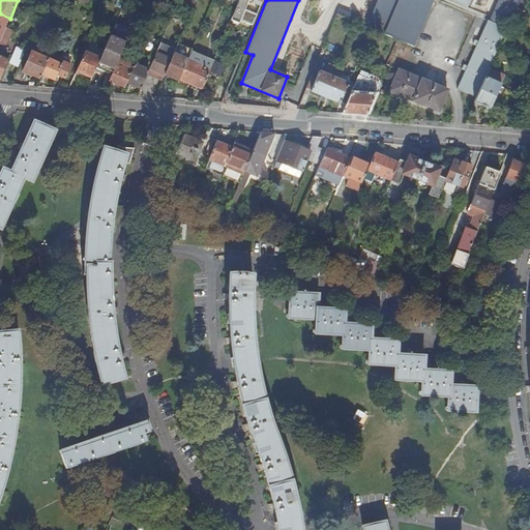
[(379,0),(367,28),(414,48),(434,0),(379,0)]
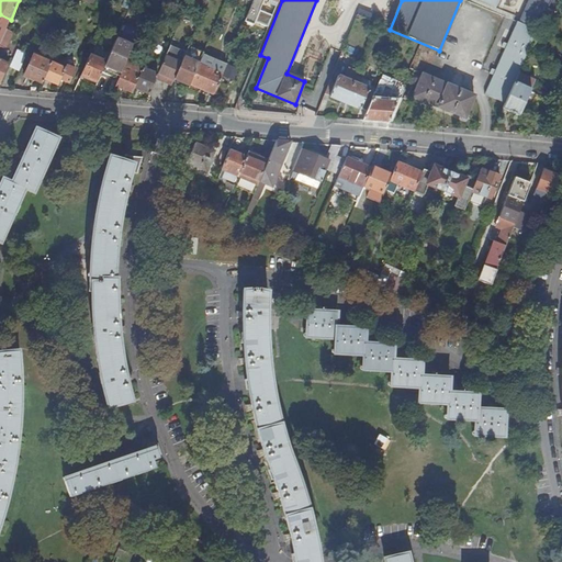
[(529,0),(519,23),(538,31),(544,17),(551,0),(529,0)]
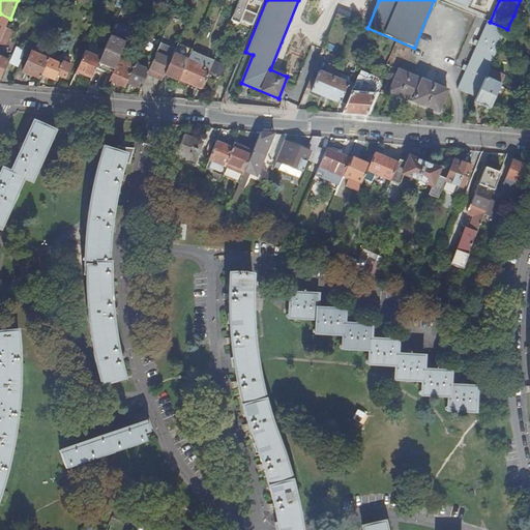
[(529,0),(520,0),(513,16),(528,21),(529,15),(529,0)]
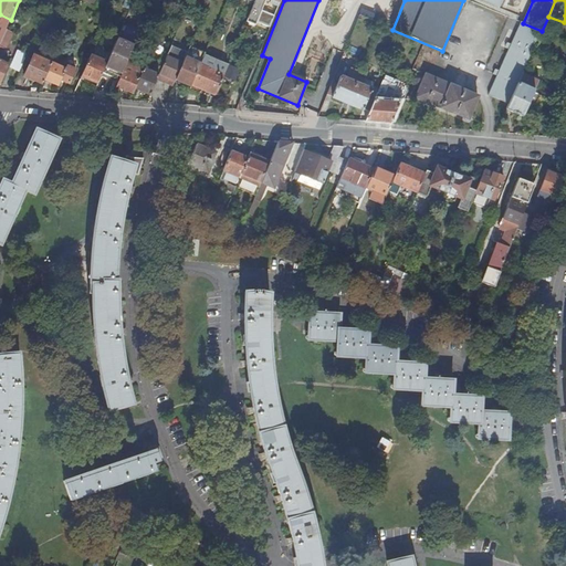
[(0,43),(7,29),(11,20),(0,14),(0,43)]
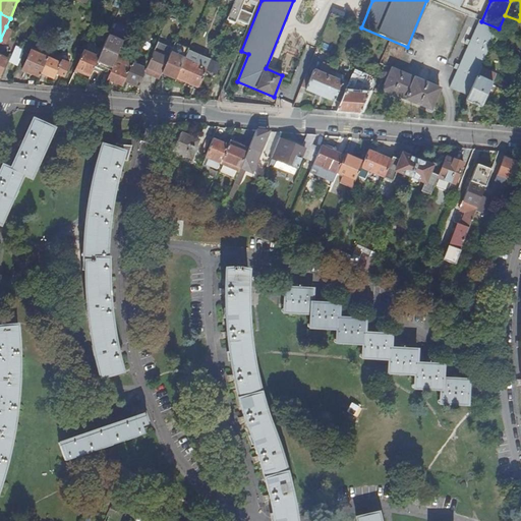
[(481,68),(499,29),(481,21),(480,20),(452,87),(470,94),(481,68)]
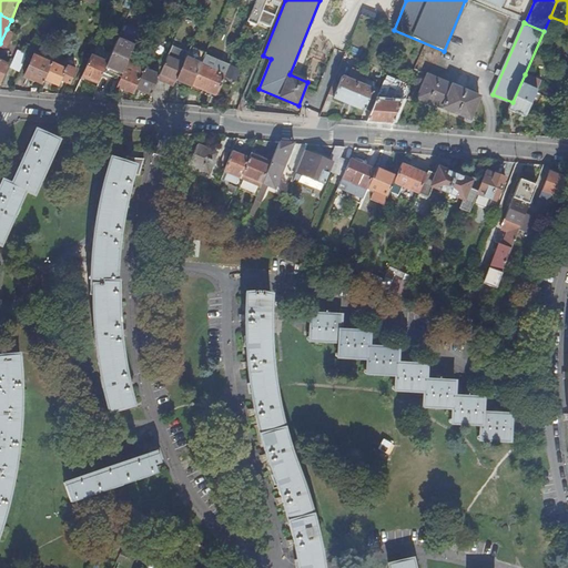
[(0,43),(0,46),(6,49),(13,32),(7,29),(0,43)]
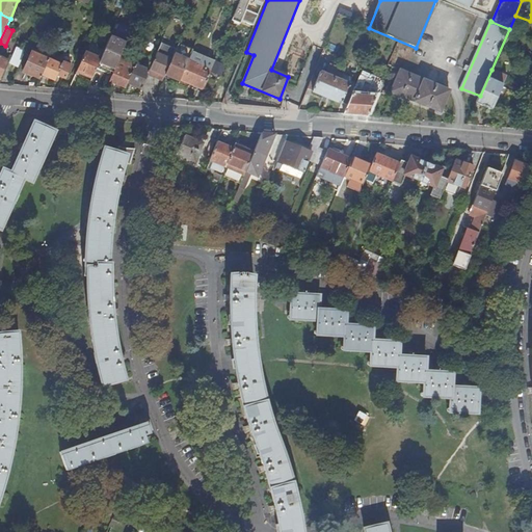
[(101,57),(100,62),(115,69),(116,67),(121,56),(126,44),(110,36),(101,57)]
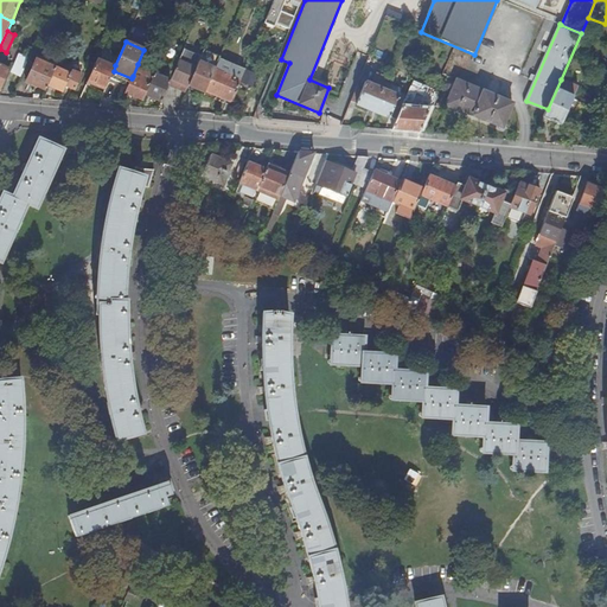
[(0,90),(10,69),(0,64),(0,59),(4,62),(7,52),(6,52),(0,49),(0,90)]
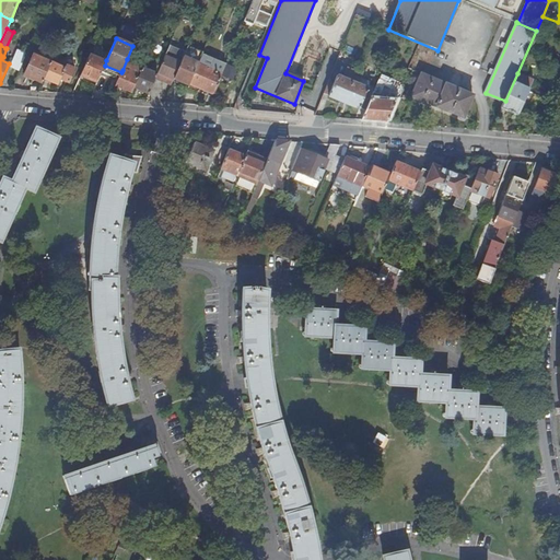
[(167,51),(158,73),(156,77),(172,84),(175,78),(183,58),(167,51)]
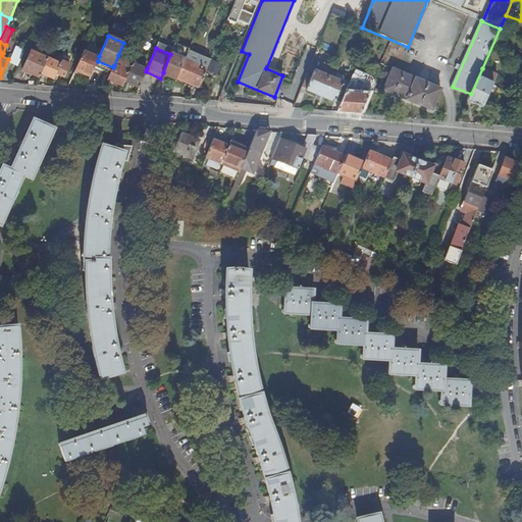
[(85,50),(75,70),(90,76),(98,61),(99,56),(85,50)]
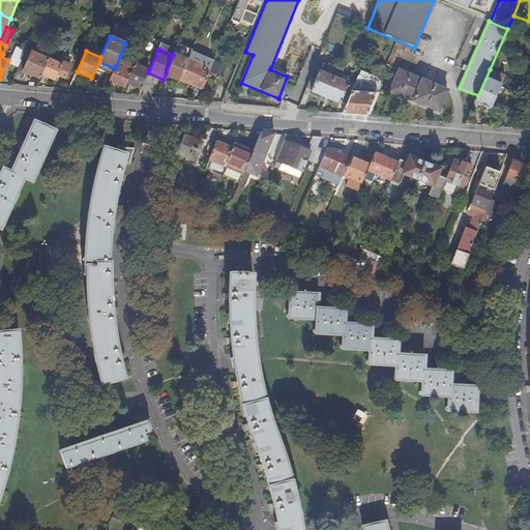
[(32,76),(40,79),(42,75),(49,59),(32,52),(23,72),(31,77),(32,76)]
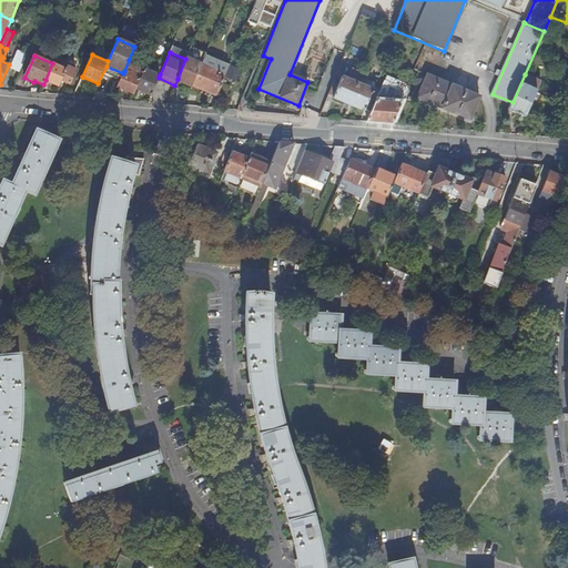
[(185,59),(178,79),(192,85),(193,84),(201,64),(186,58),(185,59)]
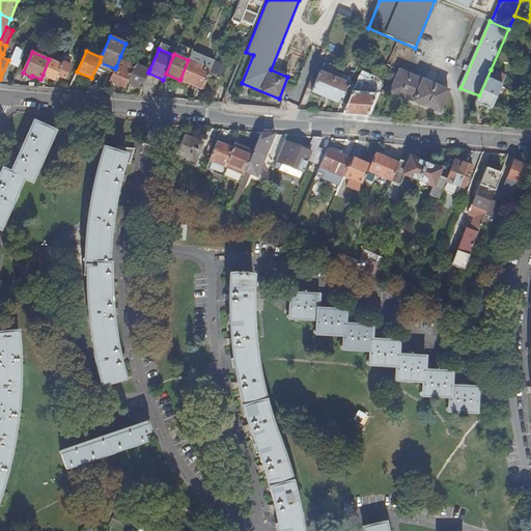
[(136,63),(120,56),(116,66),(131,73),(135,63),(136,63)]
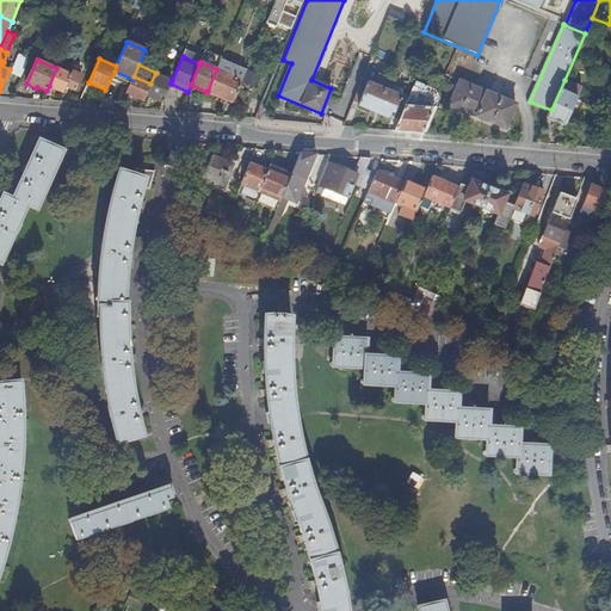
[(56,68),(49,86),(63,93),(67,87),(75,91),(81,75),(63,68),(62,71),(56,68)]
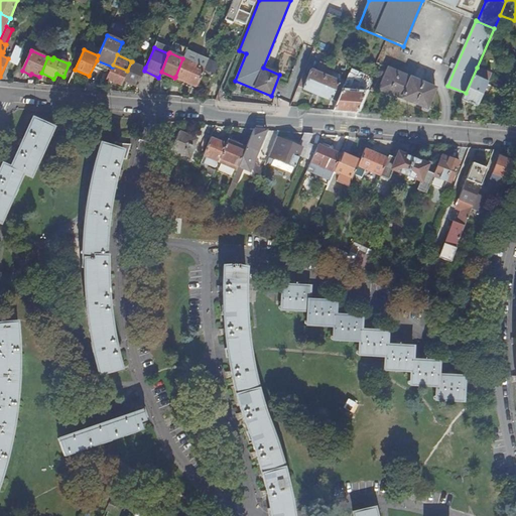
[(183,81),(198,87),(206,68),(185,59),(182,58),(175,77),(183,81)]
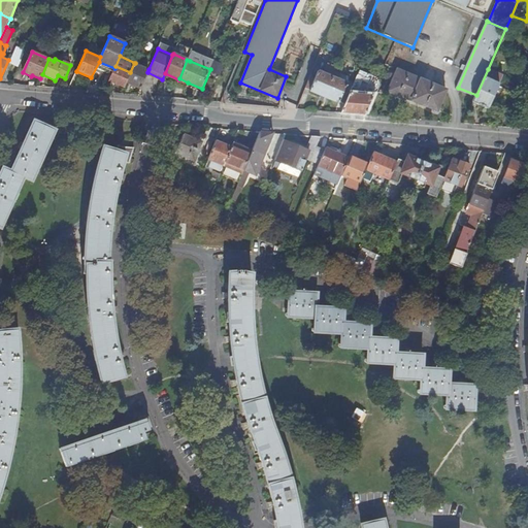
[(126,83),(140,89),(147,72),(149,69),(134,63),(130,72),(126,83)]
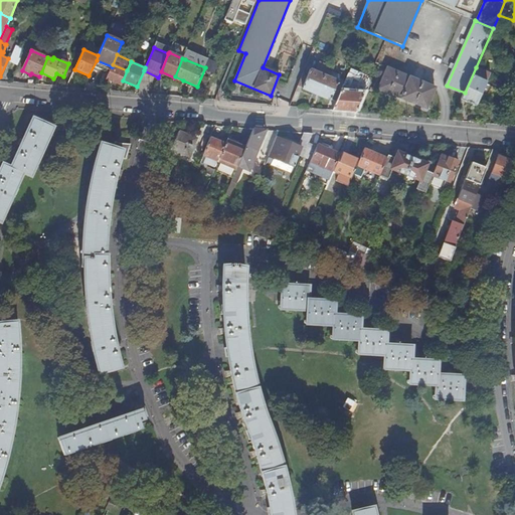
[(112,66),(107,78),(122,84),(123,80),(127,70),(113,64),(112,66)]
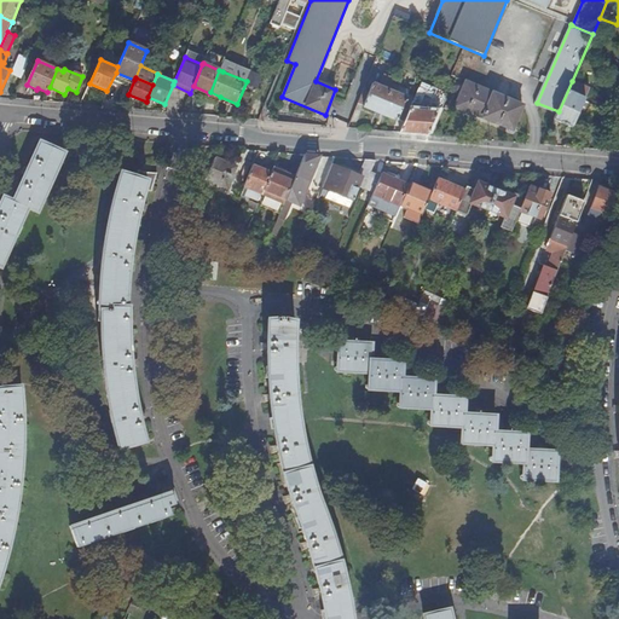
[(404,122),(412,103),(406,99),(406,97),(397,93),(399,87),(383,80),(381,86),(372,82),(370,91),(364,88),(358,103),(363,105),(363,106),(397,120),(398,120),(404,122)]
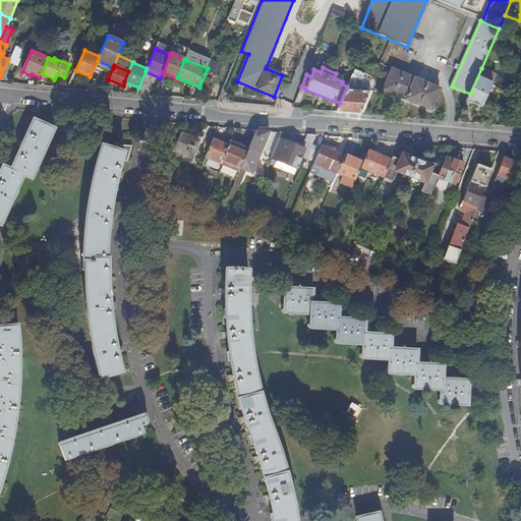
[(470,94),(466,102),(480,108),(496,74),(481,68),(470,94)]
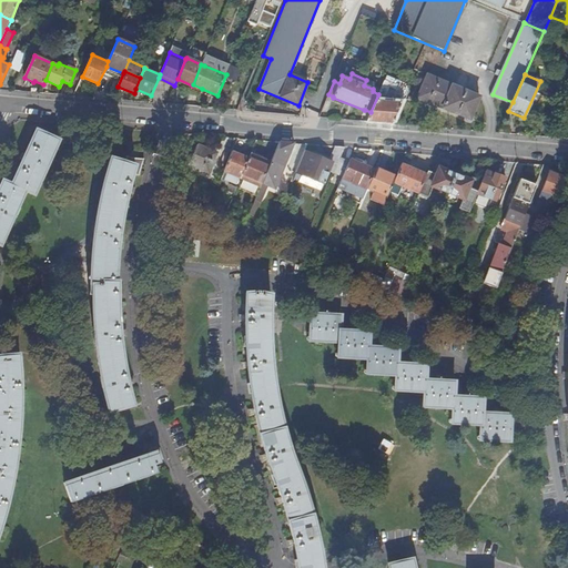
[(418,98),(454,113),(464,90),(427,75),(418,98)]
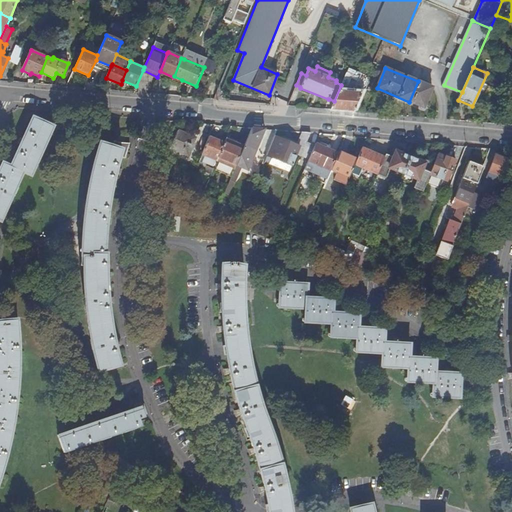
[(331,110),(354,112),(363,88),(359,87),(356,92),(344,91),(350,76),(346,74),(341,85),(334,101),(331,110)]
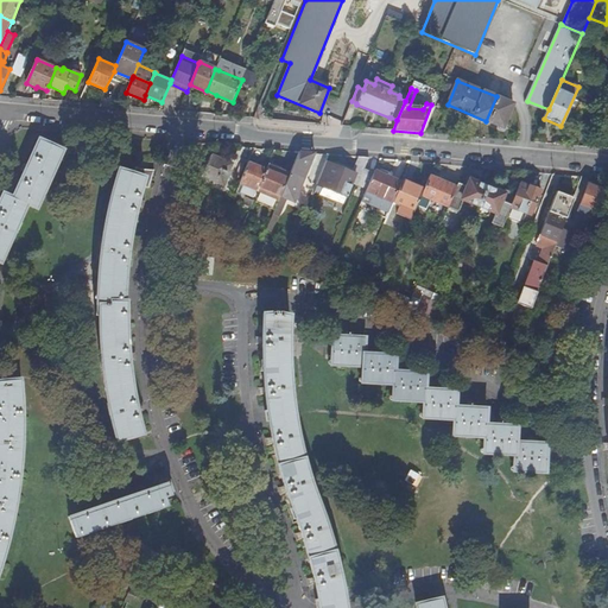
[(514,105),(496,96),(486,121),(502,128),(514,105)]
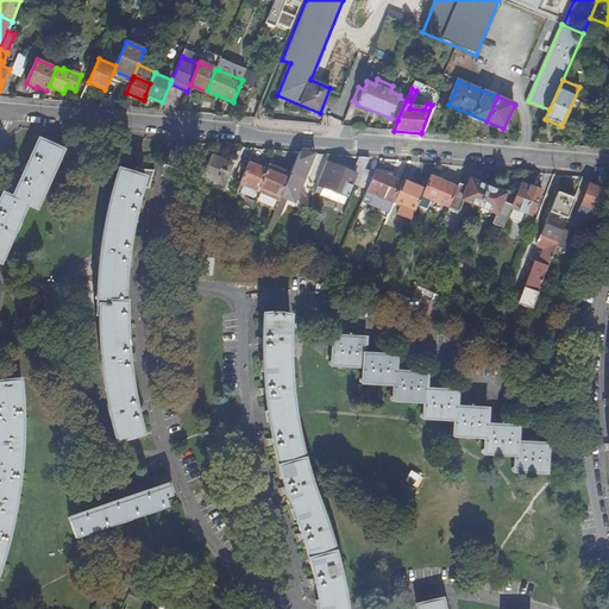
[(64,151),(39,139),(13,198),(4,194),(0,201),(0,262),(1,263),(27,205),(37,208),(64,151)]
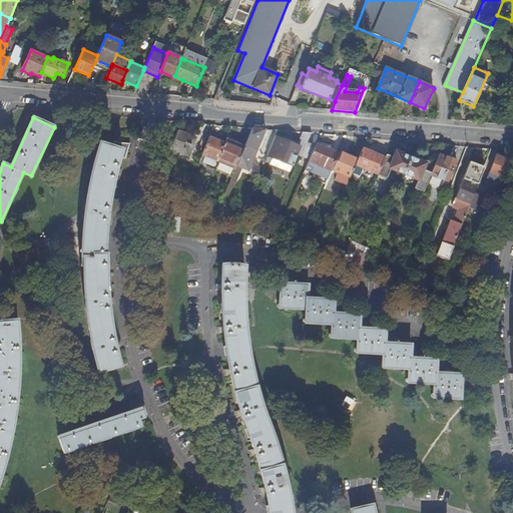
[(266,129),(251,128),(244,147),(236,165),(241,167),(248,170),(257,151),(266,129)]
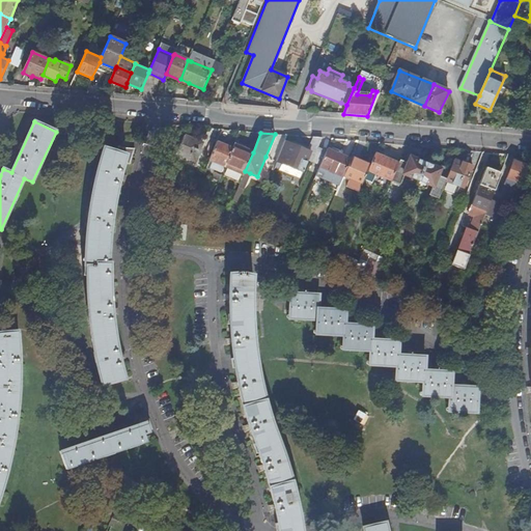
[(179,140),(167,135),(162,145),(175,150),(179,140)]
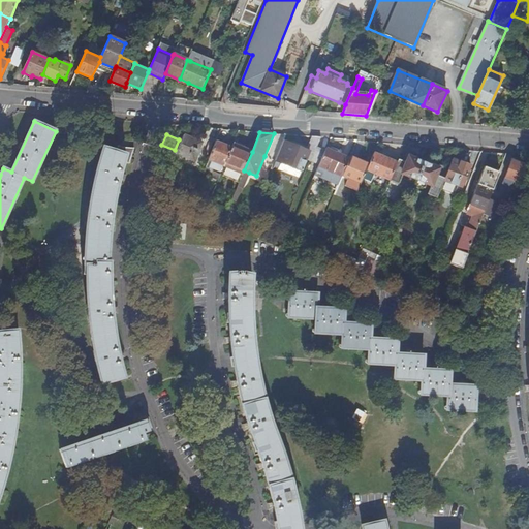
[(201,143),(183,135),(176,153),(194,161),(201,143)]
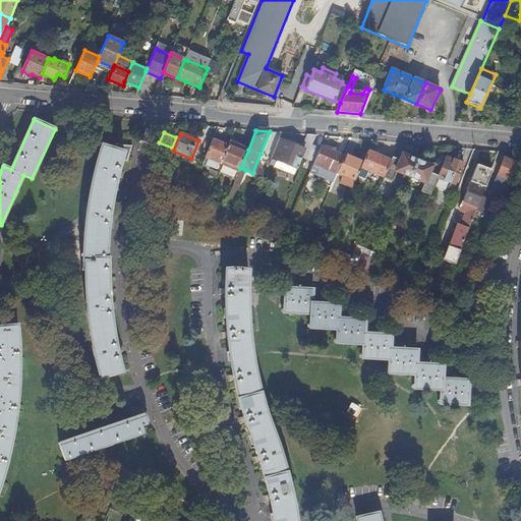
[(301,148),(280,138),(279,138),(271,158),(272,158),(278,161),(275,166),(293,174),(296,168),(297,169),(305,149),(309,151),(312,145),(316,135),(307,134),(301,148)]
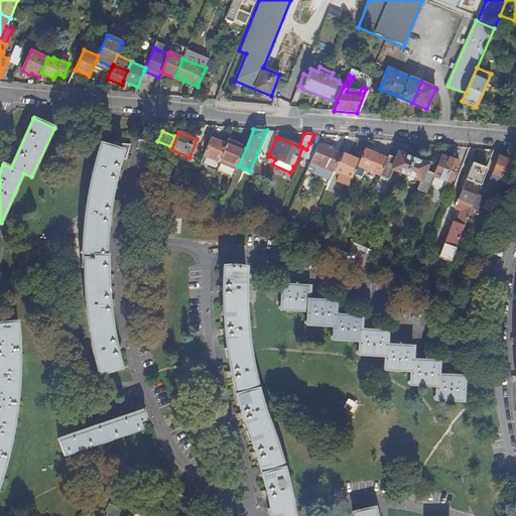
[(260,155),(268,158),(276,137),(269,134),(260,155)]
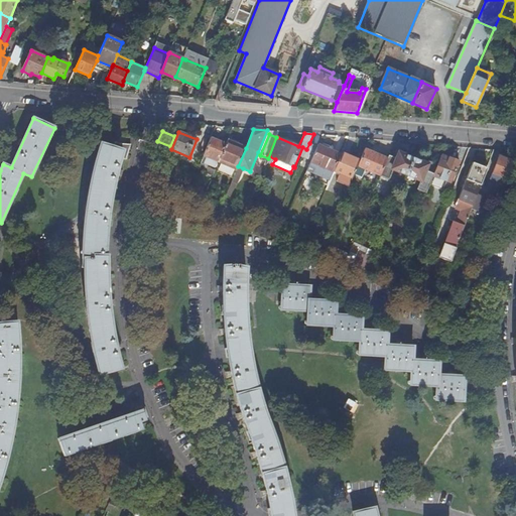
[(226,144),(212,137),(204,155),(219,161),(226,144)]
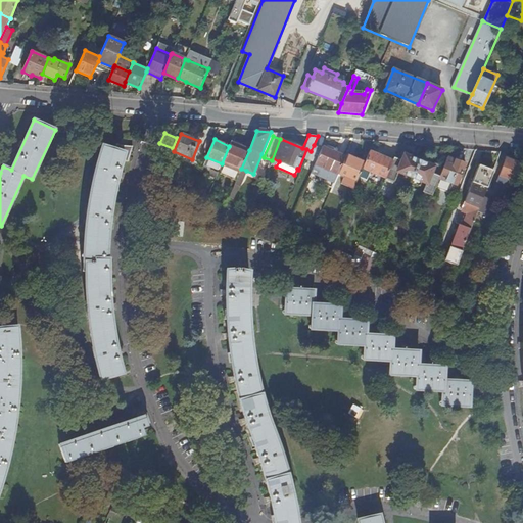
[(231,142),(229,146),(222,163),(240,171),(241,169),(249,150),(231,142)]
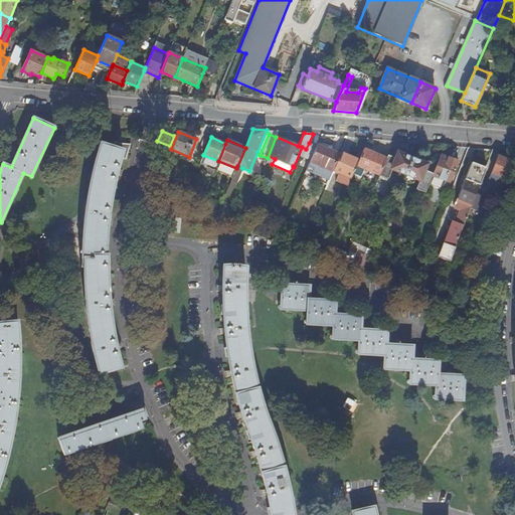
[(127,160),(131,144),(119,143),(115,142),(114,147),(102,144),(96,161),(91,177),(86,206),(84,219),(83,226),(82,239),(81,254),(83,254),(83,280),(86,305),(89,324),(93,351),(99,373),(121,367),(117,352),(114,338),(111,321),(108,297),(107,255),(105,255),(107,224),(107,222),(111,198),(114,181),(121,158),(127,160)]
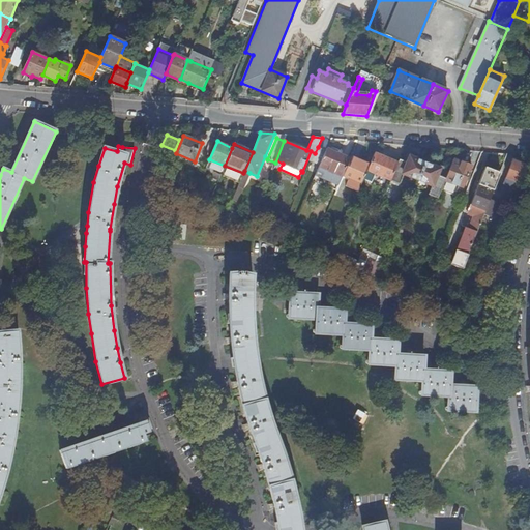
[(318,147),(315,153),(312,162),(320,165),(325,151),(318,147)]
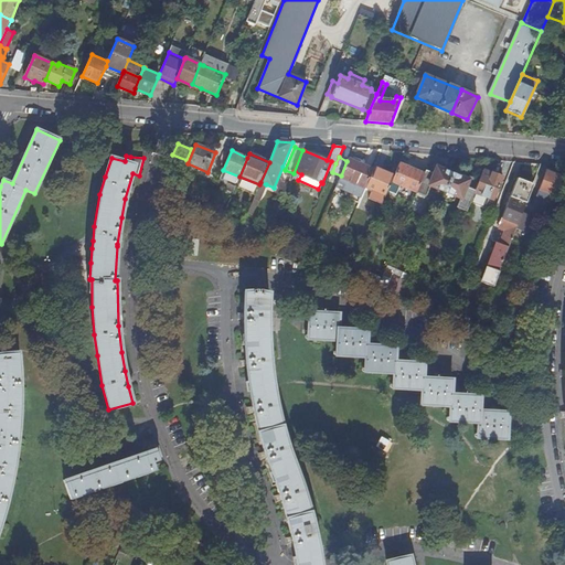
[(349,159),(347,161),(341,176),(337,187),(361,198),(365,188),(373,169),(349,159)]
